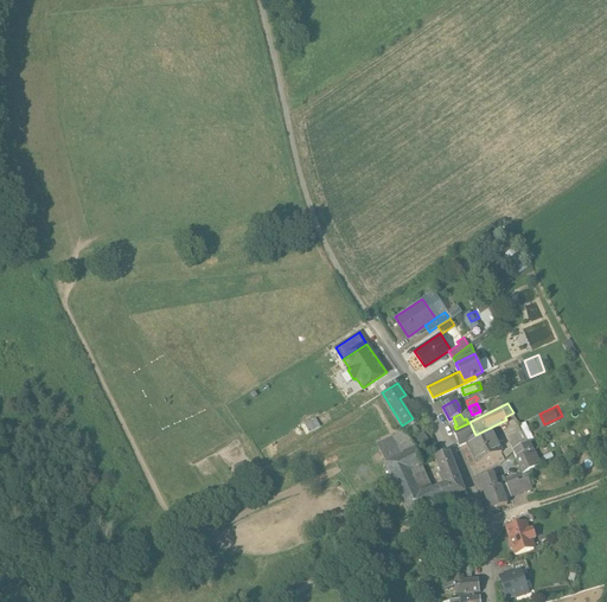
[(455,429),(454,430),(460,443),(461,442),(471,437),(475,435),(470,422),(468,423),(455,429)]
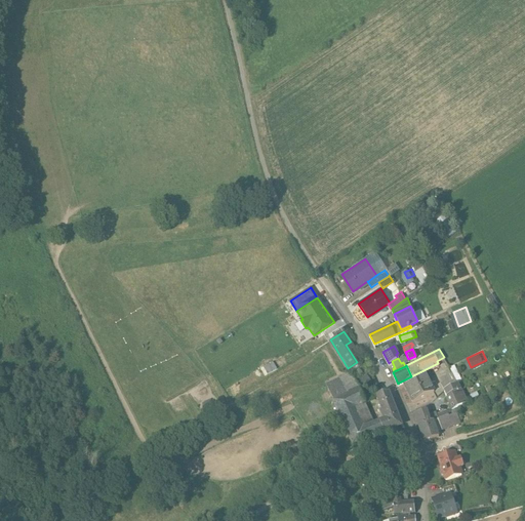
[(411,376),(407,378),(410,385),(406,387),(412,399),(433,389),(423,370),(411,376)]
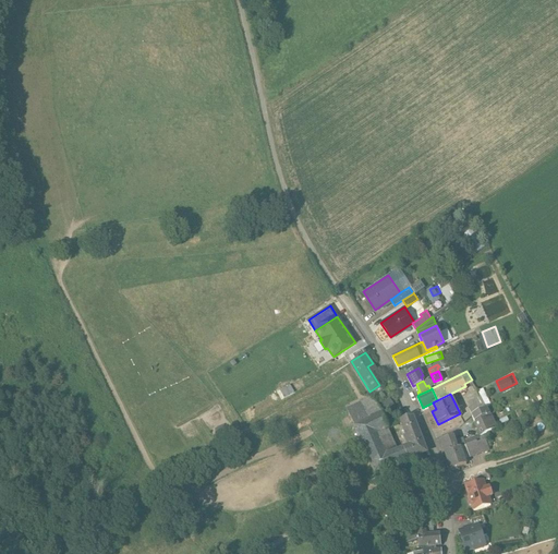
[(478,399),(468,406),(472,413),(485,405),(486,405),(481,395),(476,397),(478,399)]
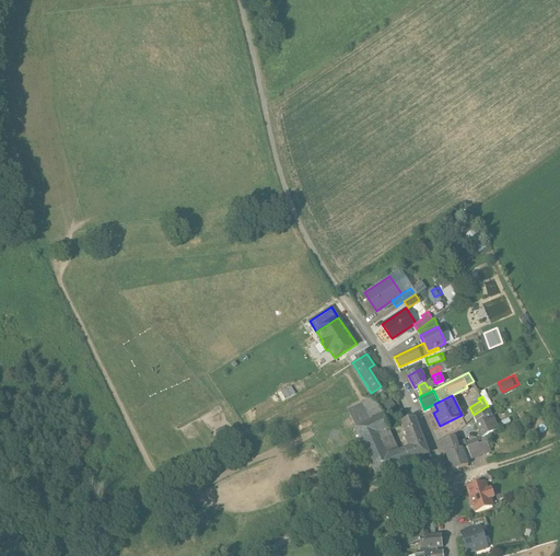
[(369,406),(351,417),(356,427),(370,419),(375,417),(369,406)]
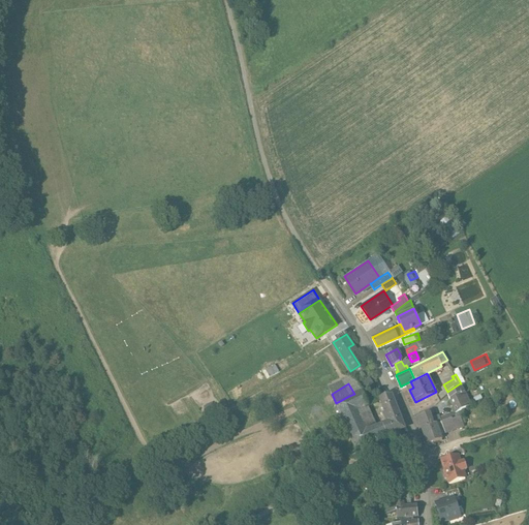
[(460,383),(447,392),(450,401),(456,410),(470,403),(460,383)]
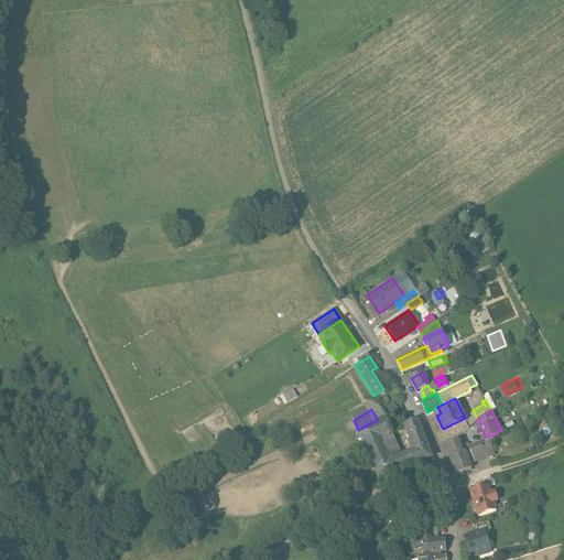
[(378,420),(372,422),(379,437),(391,431),(384,417),(378,420)]
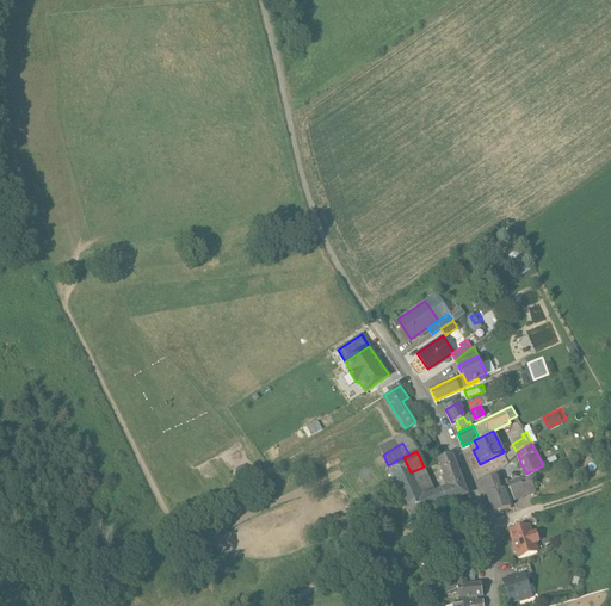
[(467,492),(451,453),(439,458),(445,475),(443,476),(446,486),(442,488),(448,500),(467,492)]
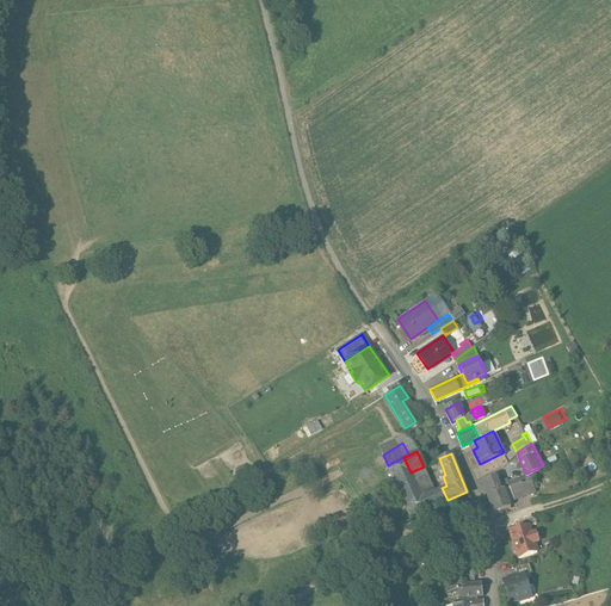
[(411,472),(403,457),(388,465),(399,489),(415,481),(411,472)]
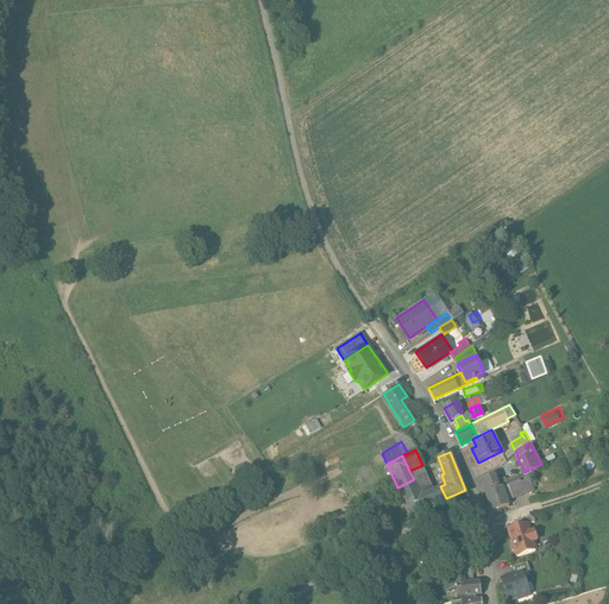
[(494,472),(482,477),(493,508),(508,502),(506,497),(502,485),(508,483),(506,476),(496,478),(494,472)]
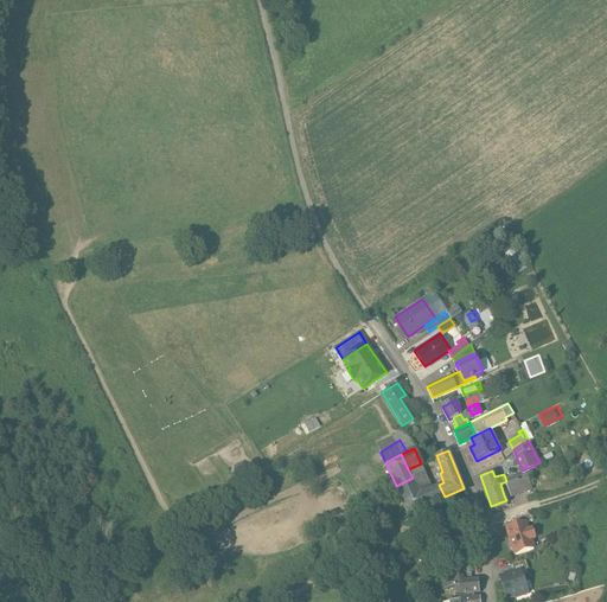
[(516,471),(505,475),(508,480),(518,476),(516,471)]
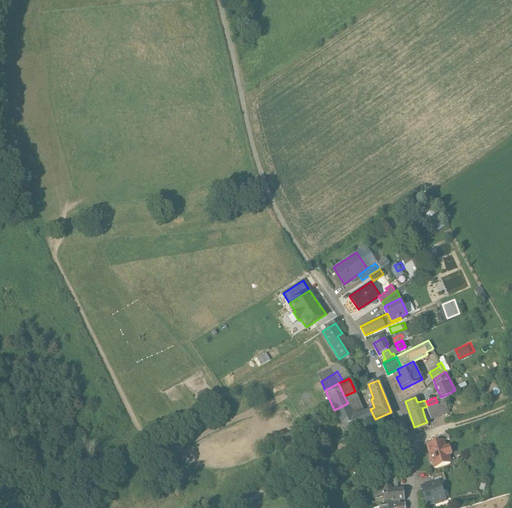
[(427,406),(431,416),(448,410),(445,401),(437,403),(437,402),(428,405),(427,406)]
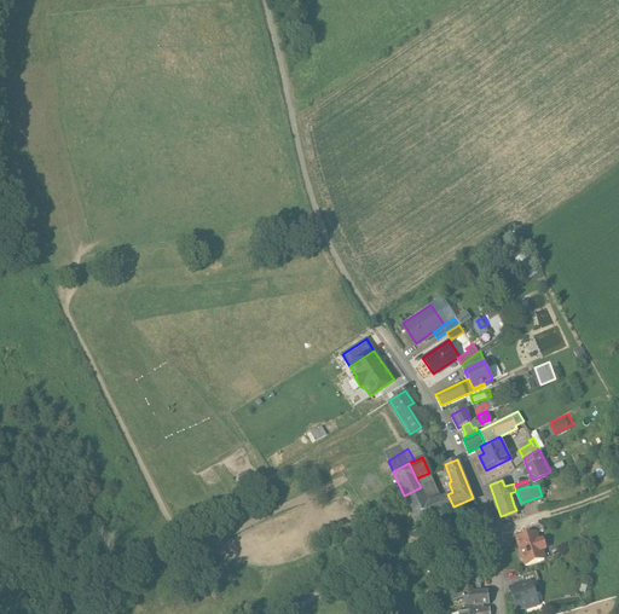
[(421,487),(404,496),(411,511),(428,504),(427,502),(421,487)]
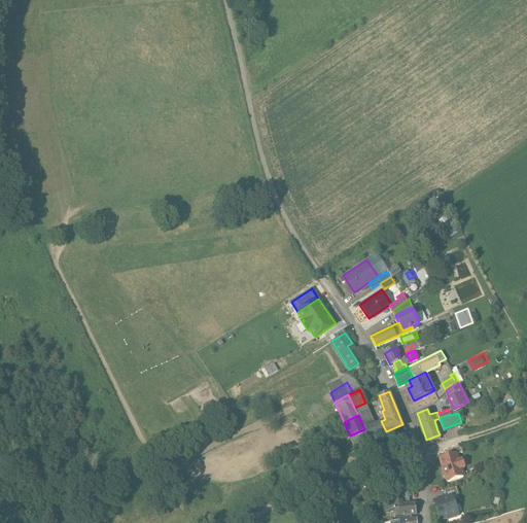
[(440,418),(434,420),(437,430),(444,428),(440,418)]
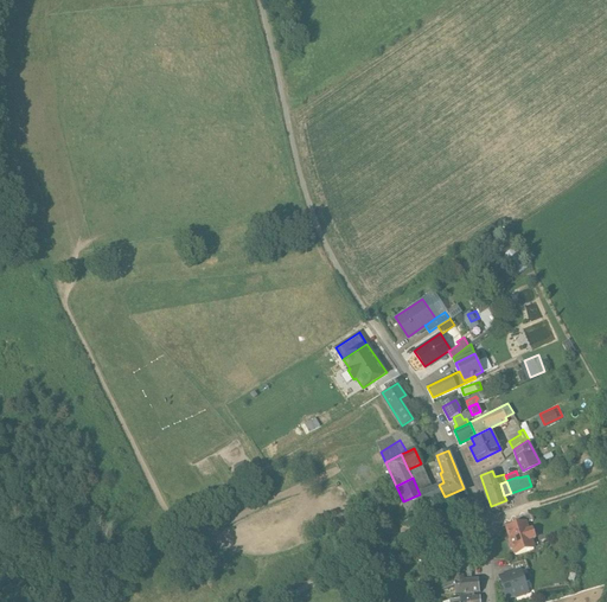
[(423,492),(420,494),(425,504),(445,497),(439,485),(423,492)]
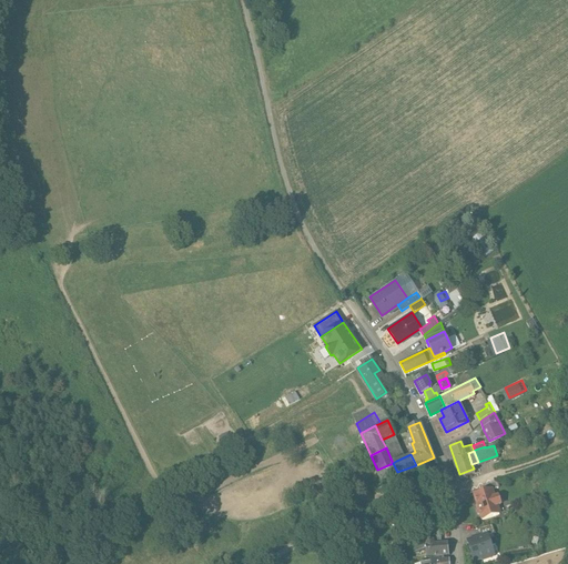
[(496,477),(479,483),(482,489),(492,486),(498,484),(496,477)]
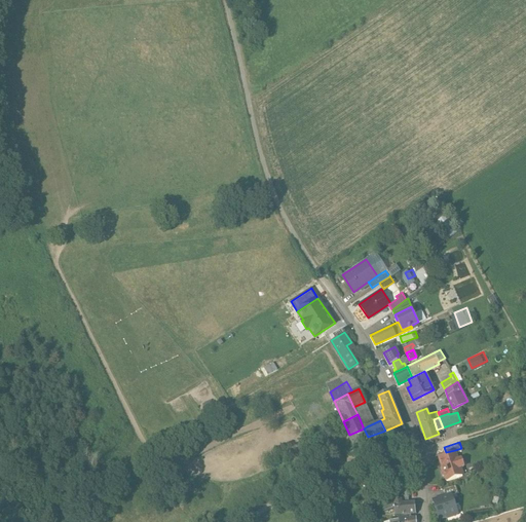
[(446,452),(439,455),(446,477),(462,472),(459,463),(463,462),(461,456),(457,457),(455,450),(446,452)]
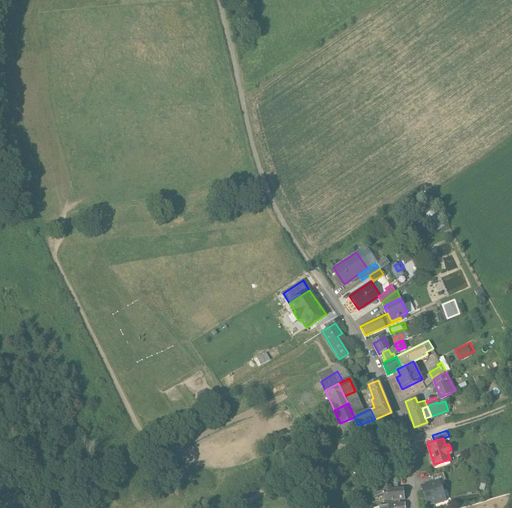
[(443,470),(431,473),(433,480),(439,478),(445,476),(443,470)]
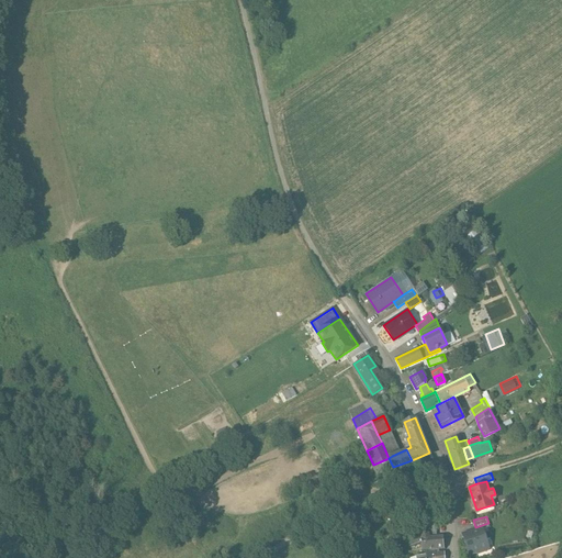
[(475,527),(462,532),(469,551),(478,548),(479,549),(486,546),(486,545),(489,545),(482,525),(475,527)]
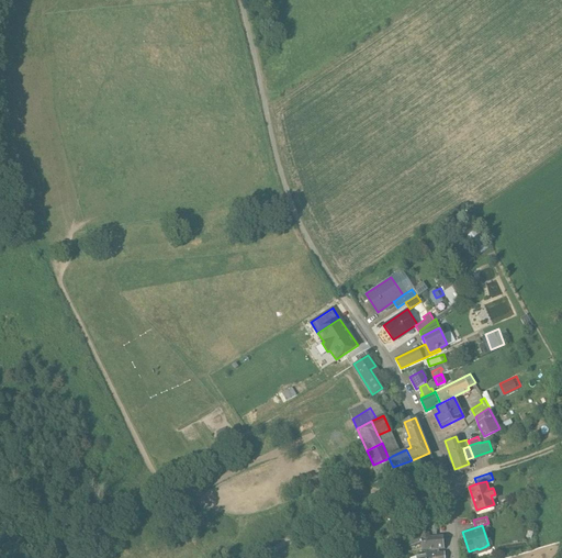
[(429,531),(407,533),(408,542),(422,540),(422,547),(429,547),(429,535),(429,531)]
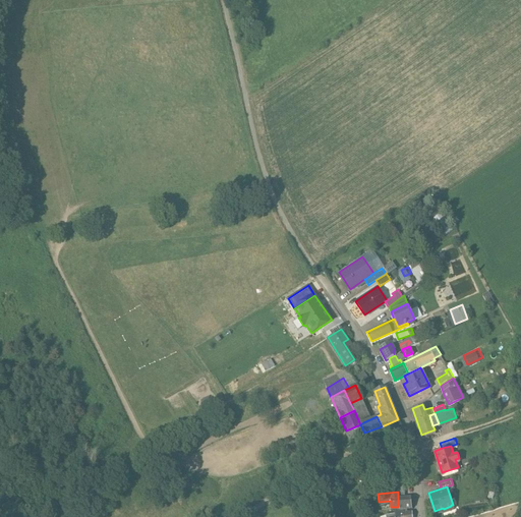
[(411,495),(398,496),(398,507),(412,506),(411,495)]
